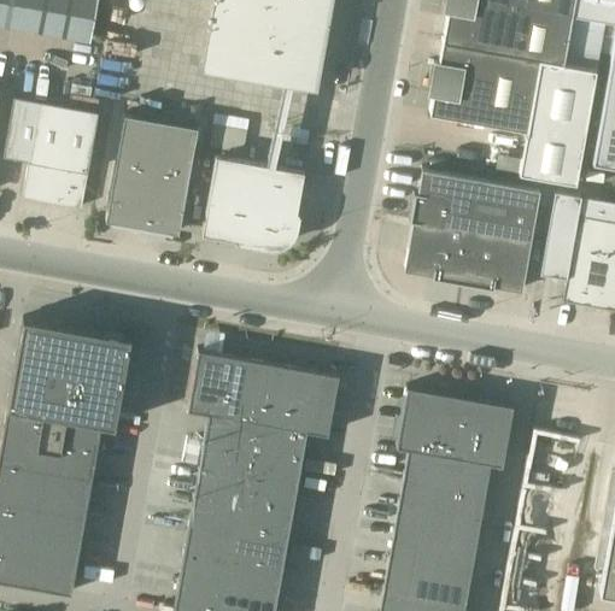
[(0,0),(0,27),(92,43),(99,0),(0,0)]
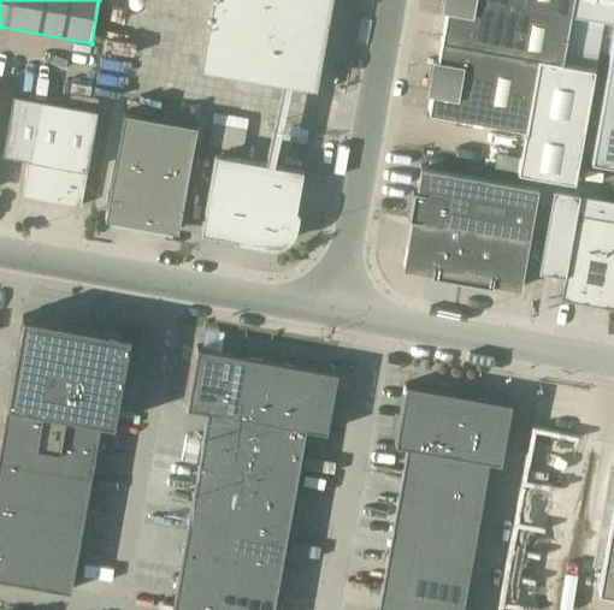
[(218,0),(206,66),(313,86),(329,0),(218,0)]
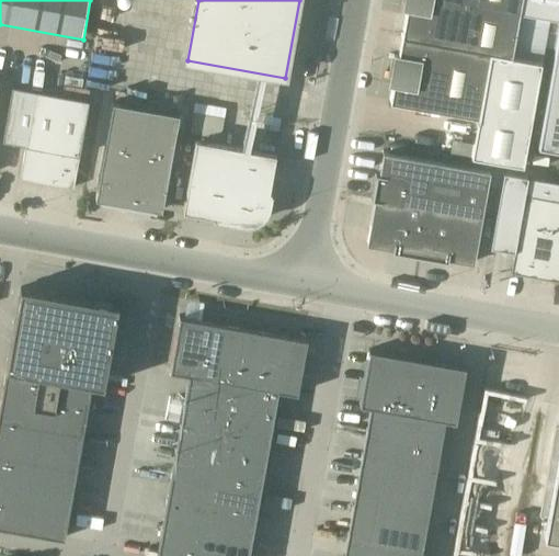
[(403,40),(495,57),(513,59),(521,18),(523,0),(408,0),(407,10),(409,10),(403,40)]
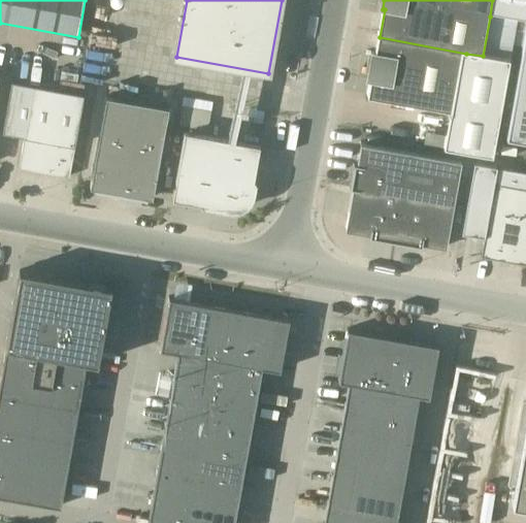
[(516,34),(525,36),(525,0),(492,0),(490,17),(518,22),(516,34)]
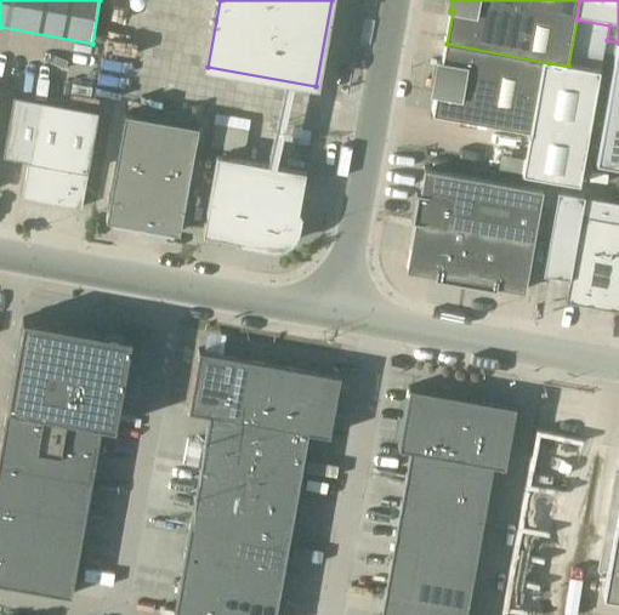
[(577,20),(568,66),(568,68),(601,74),(607,40),(609,26),(577,20)]
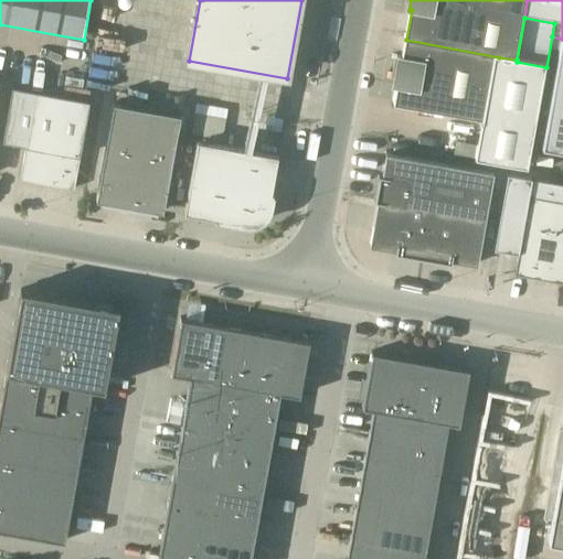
[(517,60),(499,57),(406,40),(403,60),(401,60),(395,86),(399,86),(395,106),(484,122),(477,161),(528,171),(546,67),(517,62),(517,60)]
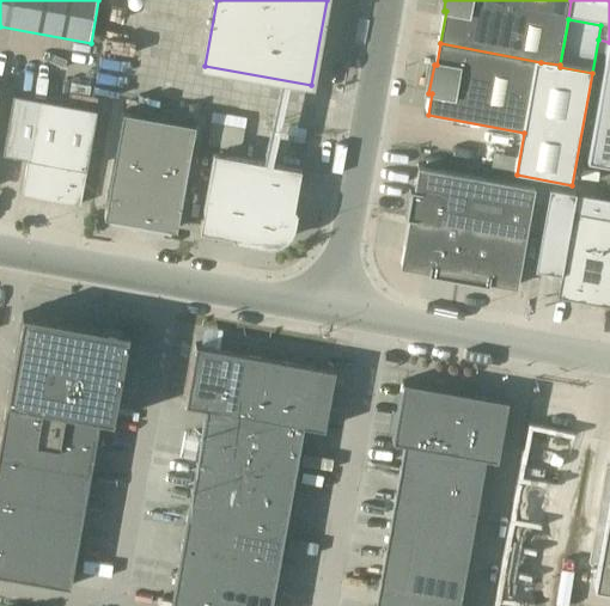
[(609,49),(589,164),(609,167),(609,49)]
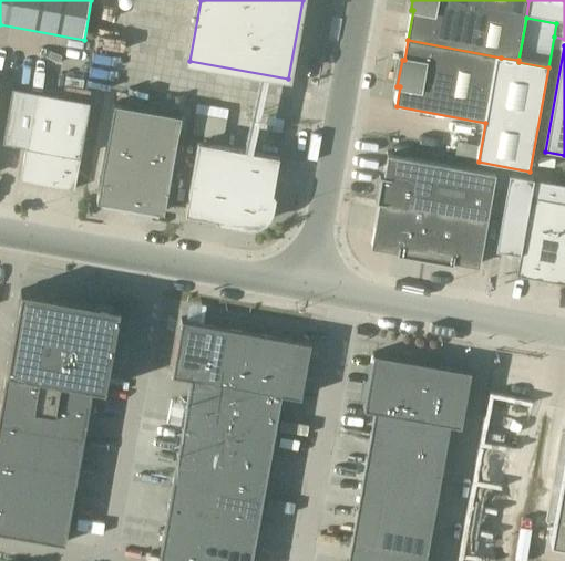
[(29,151),(22,185),(42,188),(58,191),(58,190),(76,195),(92,106),(14,92),(4,146),(29,151)]
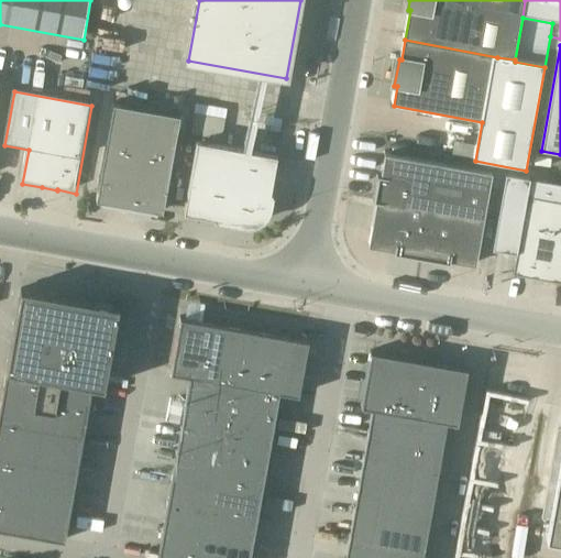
[(98,204),(165,216),(182,119),(116,107),(98,204)]
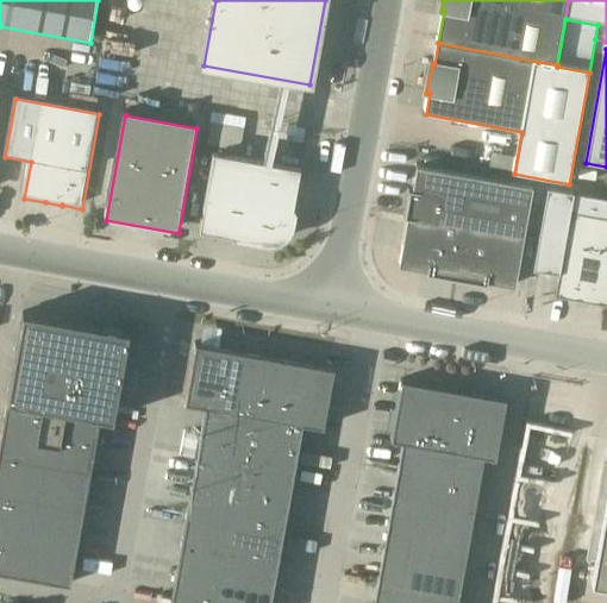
[(296,215),(298,213),(295,213),(302,173),(216,157),(201,233),(235,239),(235,242),(236,243),(236,242),(264,247),(270,247),(276,246),(281,244),(286,242),(289,237),(293,232),(296,215)]
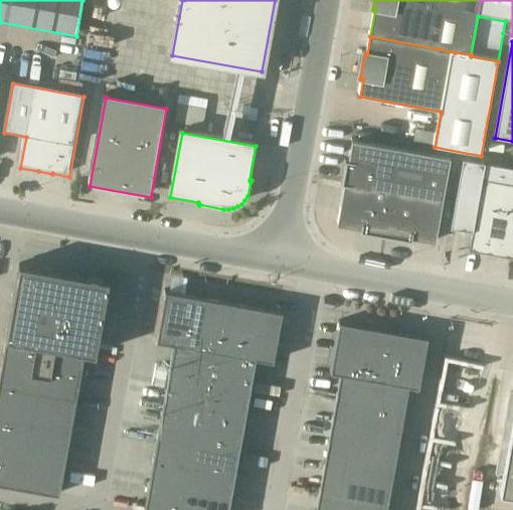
[(353,144),(350,164),(347,164),(343,187),(346,188),(339,228),(362,232),(362,234),(412,243),(412,241),(437,245),(452,161),(353,144)]
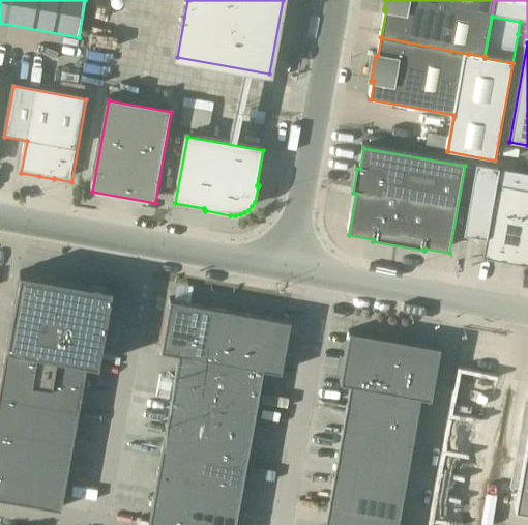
[(485,261),(527,269),(527,176),(478,168),(466,238),(488,242),(485,261)]
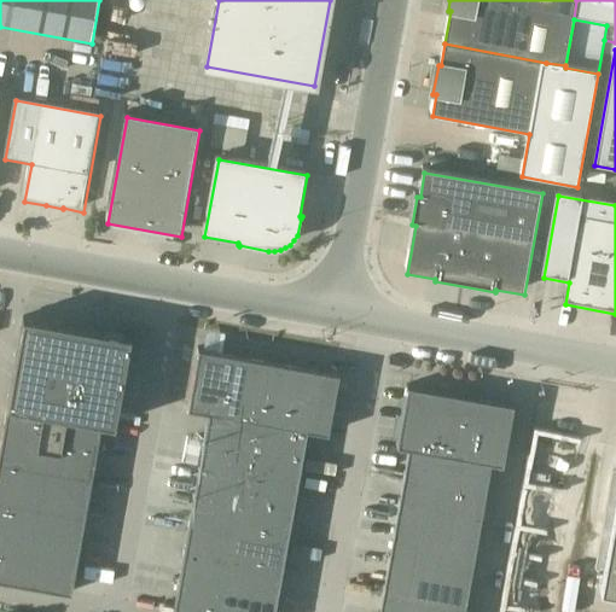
[(25,321),(0,460),(0,584),(71,598),(103,425),(116,427),(132,341),(25,321)]
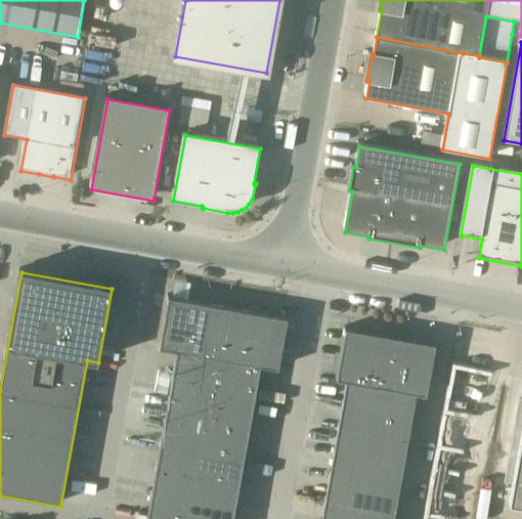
[(179,353),(162,449),(149,518),(233,518),(261,369),(279,372),(289,320),(170,299),(161,350),(179,353)]
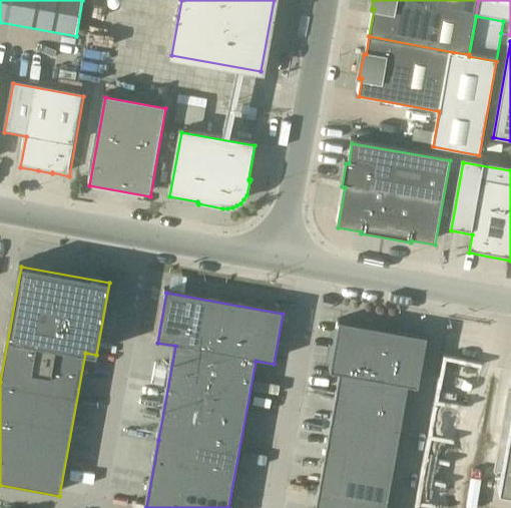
[(341,376),(328,445),(317,507),(387,507),(409,388),(419,390),(428,340),(340,324),(331,374),(341,376)]
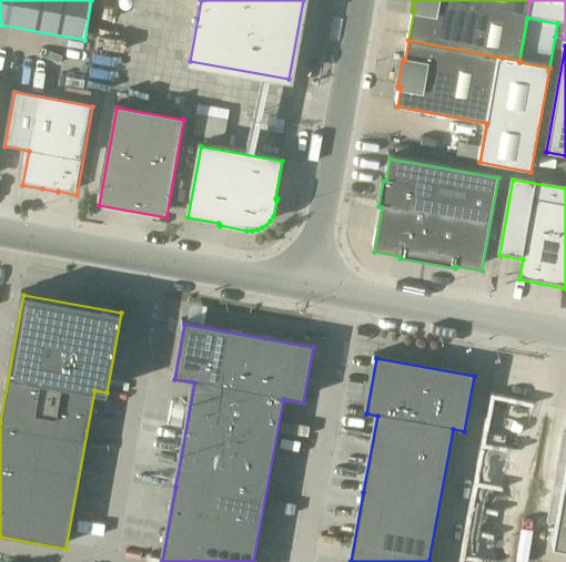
[(554,528),(555,527),(557,527),(553,550),(565,552),(565,438),(564,439),(548,525),(548,527),(549,528),(551,528),(551,529),(552,529),(553,528),(554,528)]
